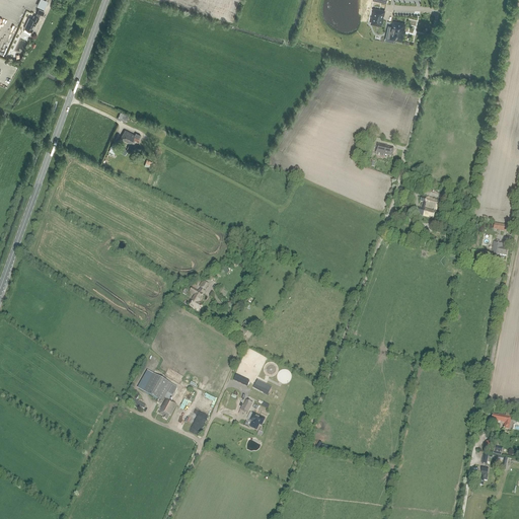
[(48,0),(42,0),(40,6),(47,9),(51,1),(48,0)]
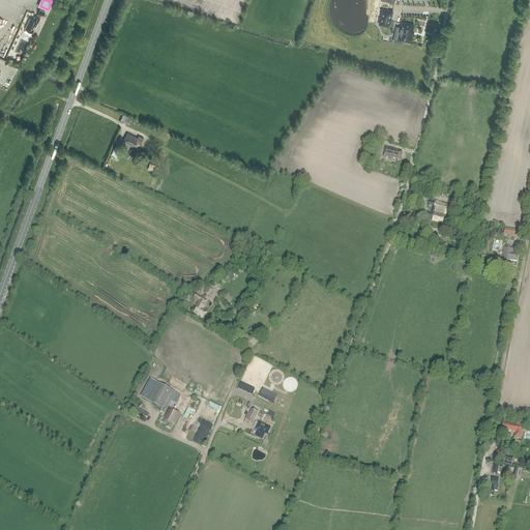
[(379,25),(390,27),(393,11),(382,8),(379,25)]
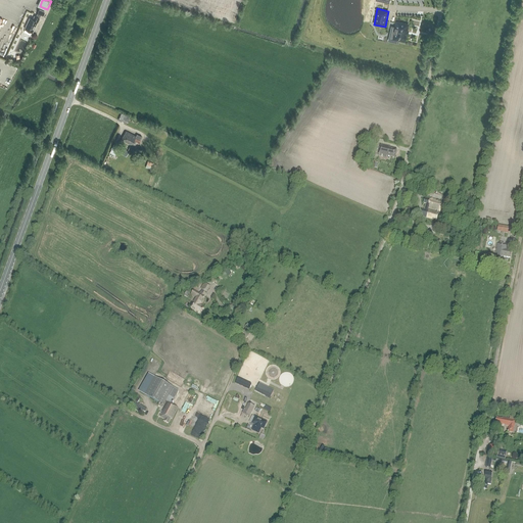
[(36,17),(35,16),(33,20),(30,18),(28,22),(28,24),(28,26),(27,25),(25,29),(33,33),(37,22),(38,22),(40,18),(39,18),(41,15),(43,16),(44,12),(39,10),(38,14),(36,17)]
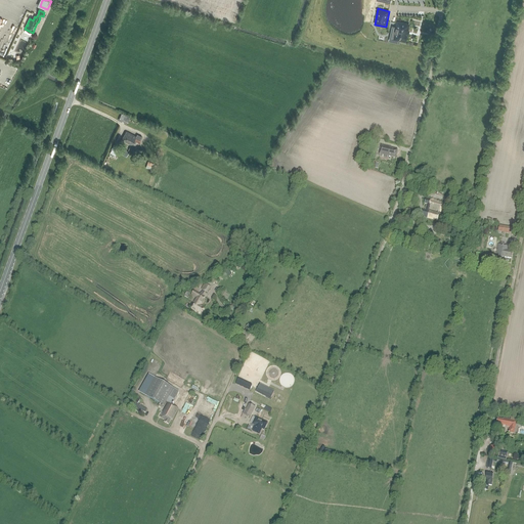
[(395,38),(404,40),(408,26),(398,24),(396,31),(395,32),(394,36),(395,37),(395,38)]
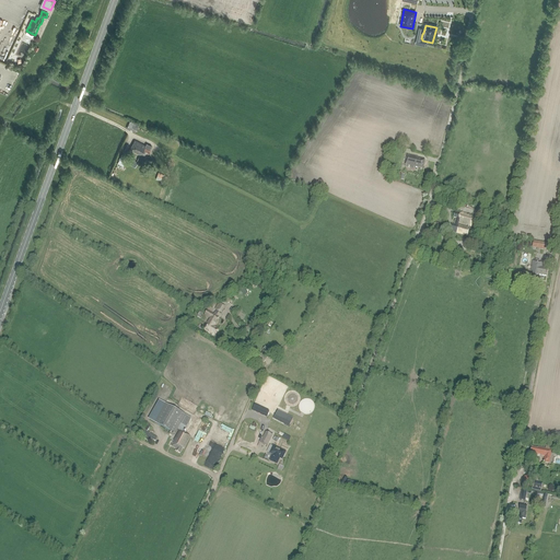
[(139,126),(130,121),(127,129),(135,133),(139,126)]
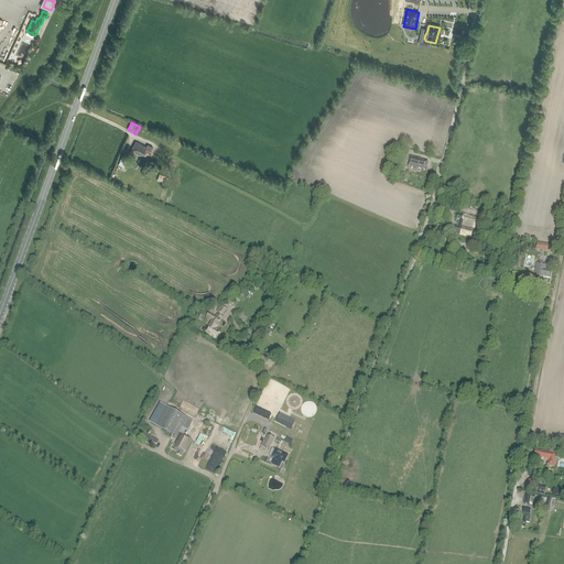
[(142,164),(144,159),(148,154),(149,155),(153,148),(148,145),(147,147),(136,142),(131,152),(140,156),(138,162),(142,164)]
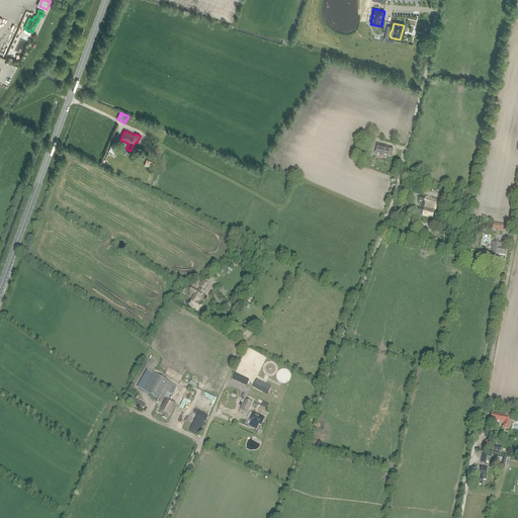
[(124,155),(127,151),(112,143),(109,148),(124,155)]
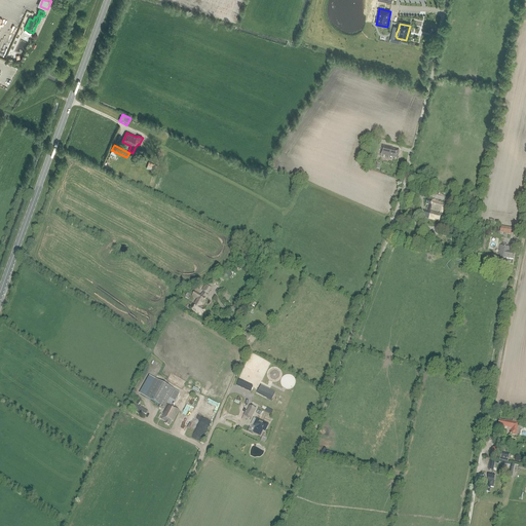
[(397,158),(399,150),(392,149),(392,147),(382,145),(380,156),(390,158),(390,157),(397,158)]
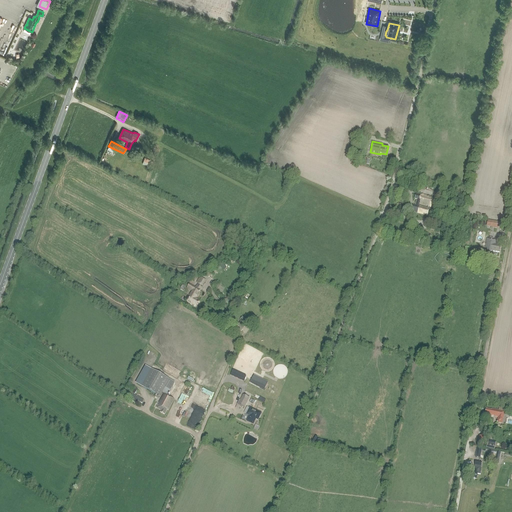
[(449,192),(440,190),(438,198),(447,200),(449,192)]
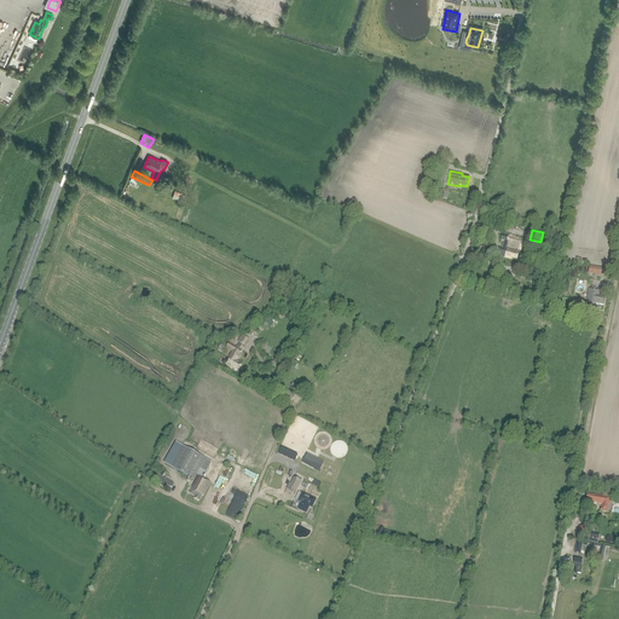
[(504,258),(512,259),(513,260),(514,260),(519,261),(521,252),(518,252),(518,249),(521,250),(524,238),(509,235),(503,233),(503,235),(502,241),(504,241),(503,249),(499,248),(498,254),(498,255),(504,258)]
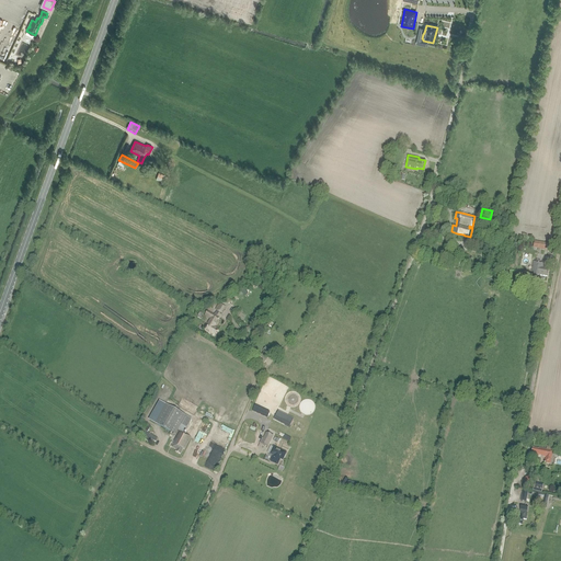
[(535,241),(533,248),(548,251),(549,244),(535,241)]
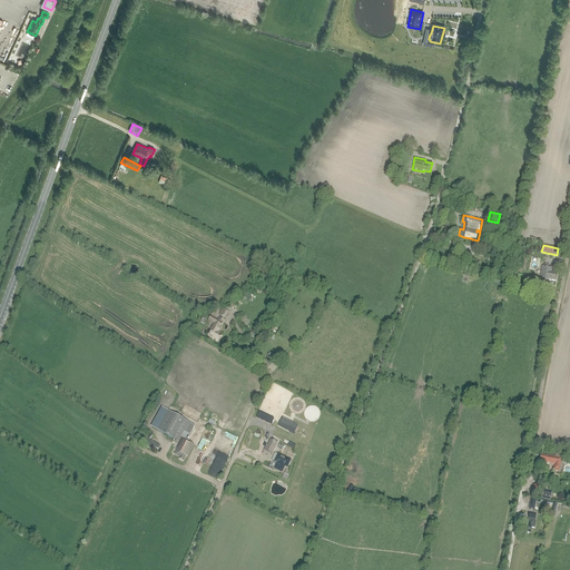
[(552,268),(544,266),(541,266),(540,276),(541,276),(540,283),(548,284),(549,279),(556,282),(558,273),(552,273),(552,268)]
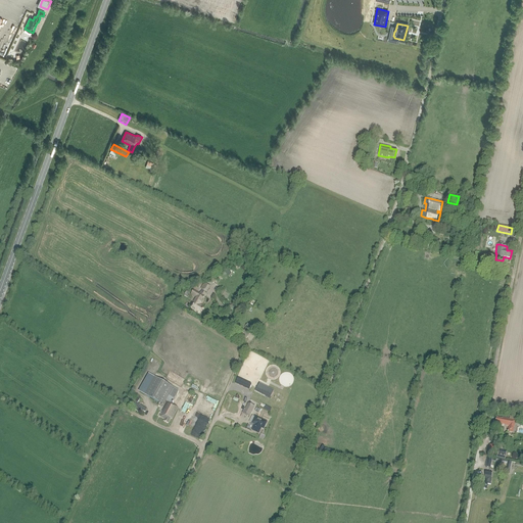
[(202,290),(199,293),(202,295),(204,291),(207,292),(210,286),(205,283),(204,285),(203,284),(200,289),(202,290)]
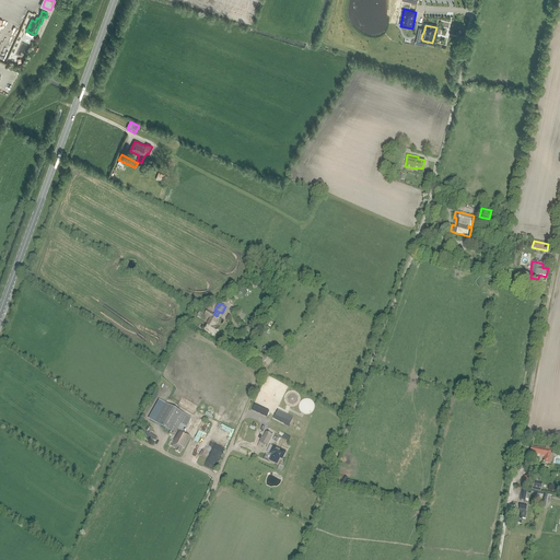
[(219,323),(216,322),(218,317),(217,316),(213,314),(207,311),(205,315),(210,318),(203,329),(212,334),(213,331),(216,333),(218,329),(216,328),(219,323)]
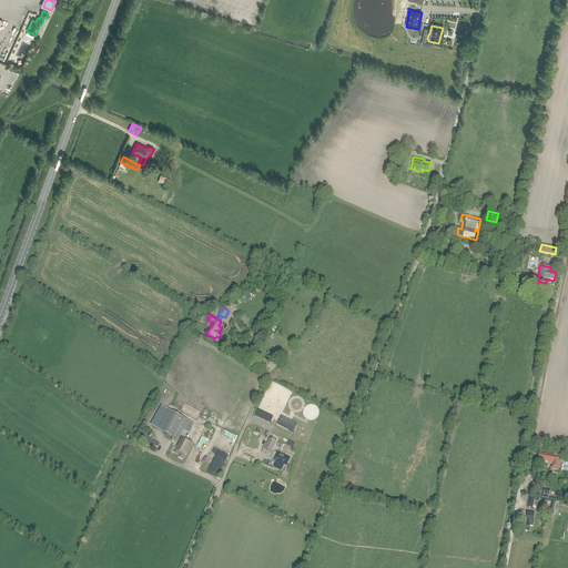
[(256,359),(259,363),(260,361),(262,362),(261,363),(267,368),(271,364),(270,364),(272,362),(269,358),(266,357),(264,359),(260,356),(256,359)]
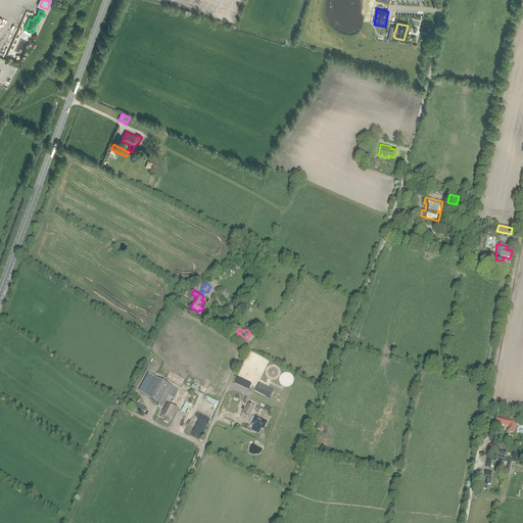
[(179,391),(149,374),(138,391),(163,406),(165,400),(172,403),(179,391)]
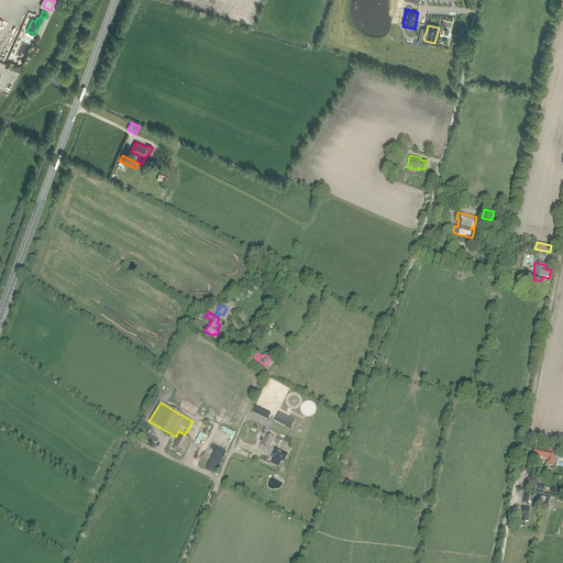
[(279,412),(276,419),(291,428),(295,420),(279,412)]
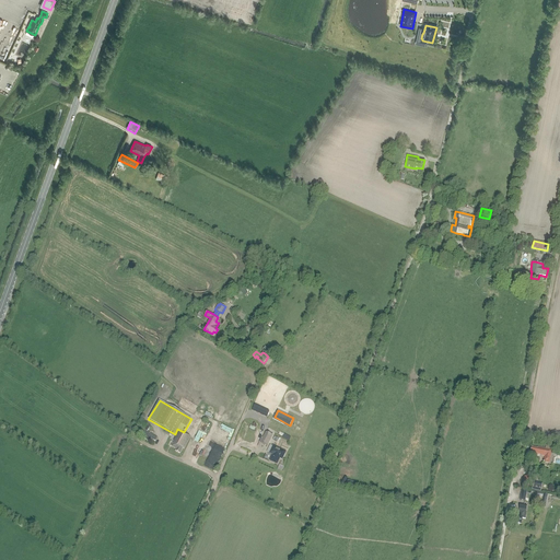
[(155,441),(158,438),(147,432),(151,426),(148,423),(140,436),(149,442),(151,439),(155,441)]
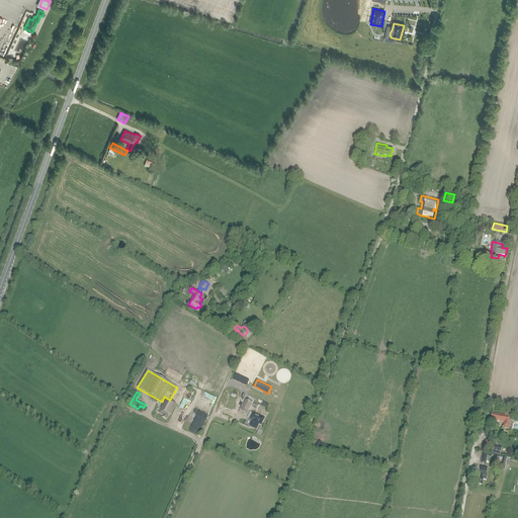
[(134,397),(127,393),(124,398),(131,401),(134,397)]
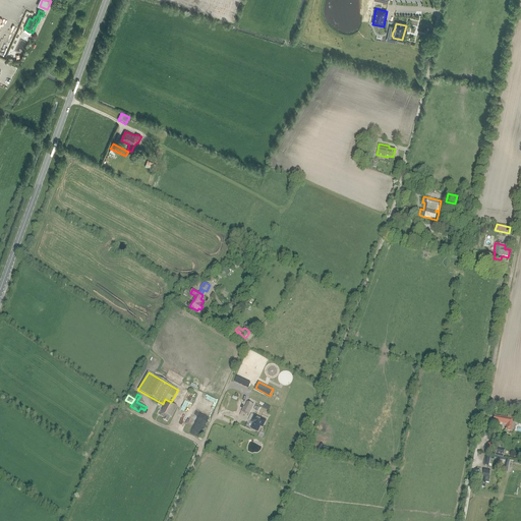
[(159,411),(161,412),(160,414),(160,415),(164,418),(163,420),(167,422),(169,417),(171,417),(177,406),(176,406),(168,401),(167,401),(166,402),(162,410),(160,409),(159,411)]
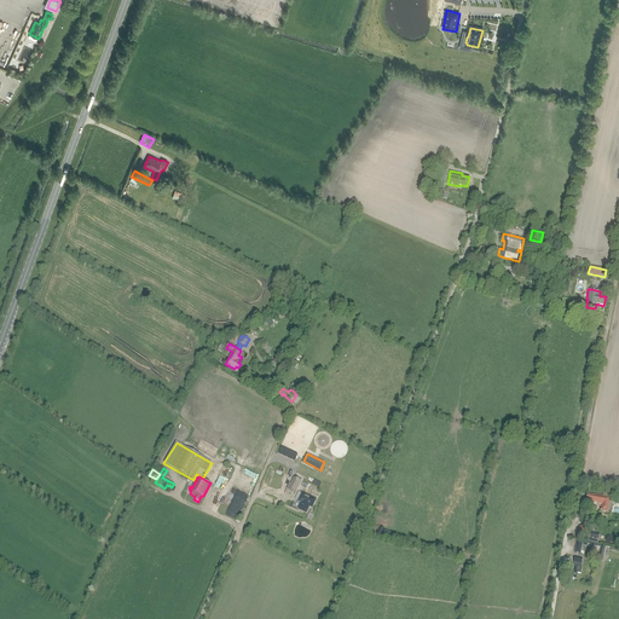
[(295,493),(301,480),(294,476),(290,484),(289,482),(287,489),(295,493)]
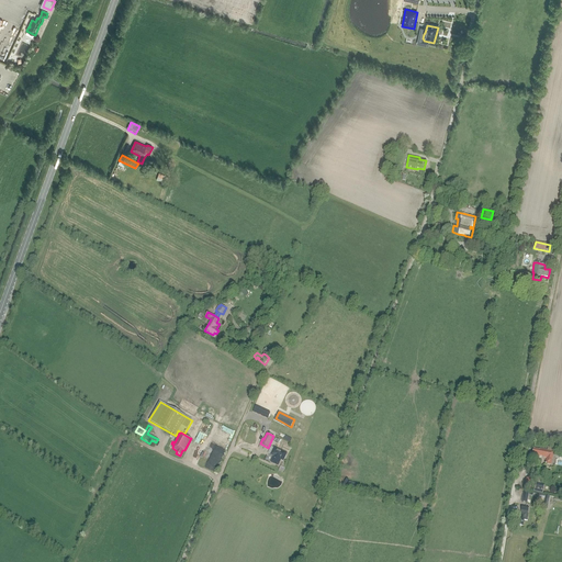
[(273,447),(270,454),(273,457),(271,462),(278,465),(280,460),(283,461),(287,453),(273,447)]
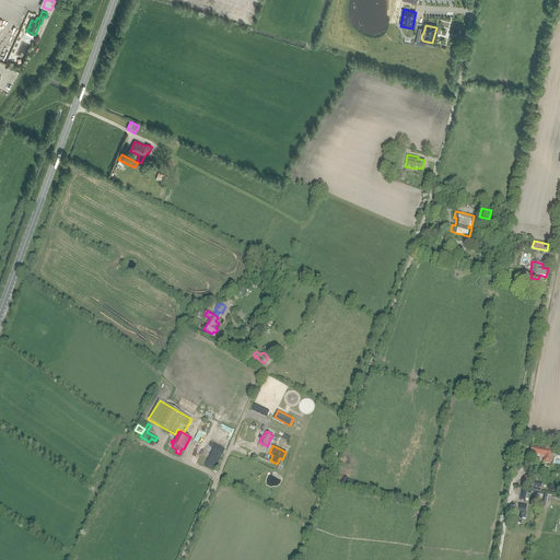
[(532,447),(531,452),(532,452),(532,453),(545,456),(544,462),(549,463),(551,451),(552,447),(546,445),(546,448),(537,447),(537,448),(532,447)]
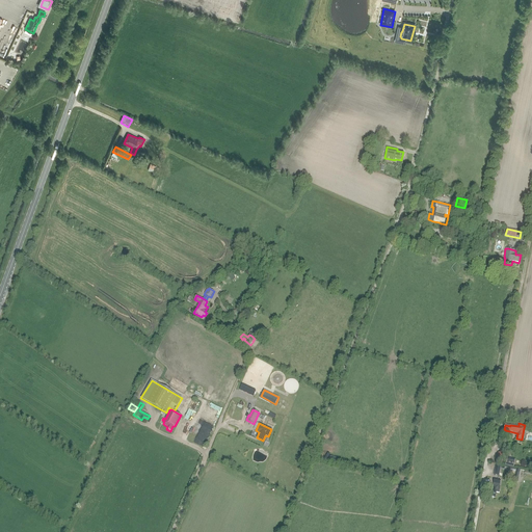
[(324,437),(331,440),(334,427),(326,425),(324,437)]
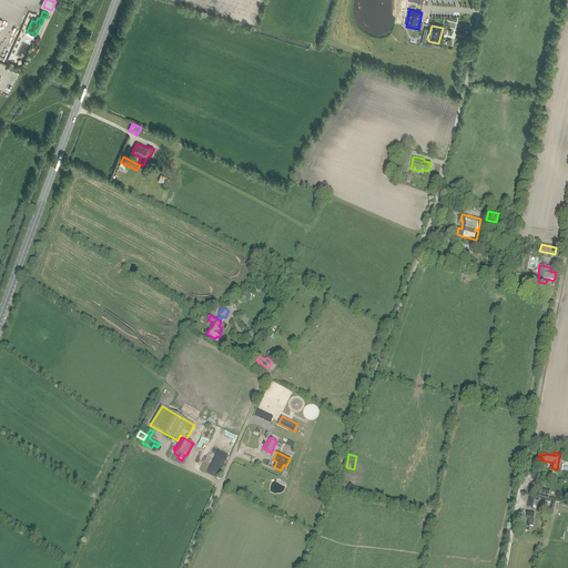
[(538,496),(548,499),(550,490),(540,488),(538,496)]
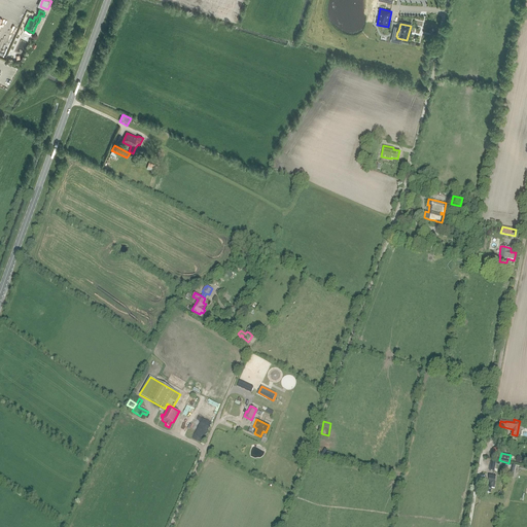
[(510,476),(512,476),(514,477),(516,465),(505,463),(504,466),(511,467),(510,476)]
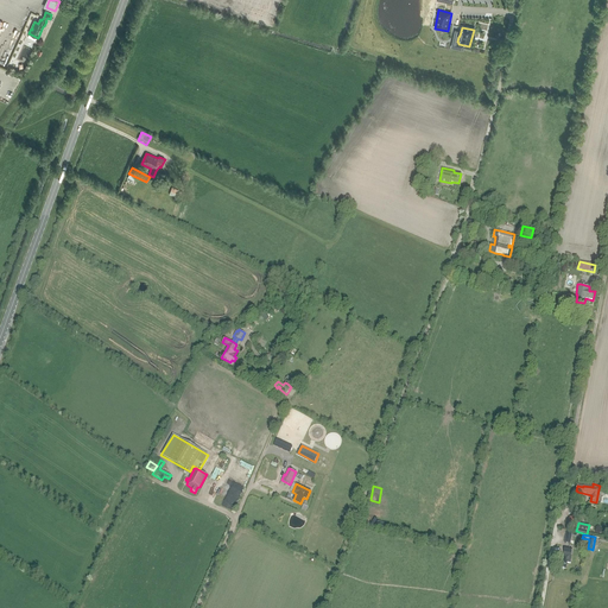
[(561,568),(565,569),(567,563),(570,563),(571,557),(570,557),(572,549),(564,548),(563,556),(562,555),(559,565),(562,565),(561,568)]
